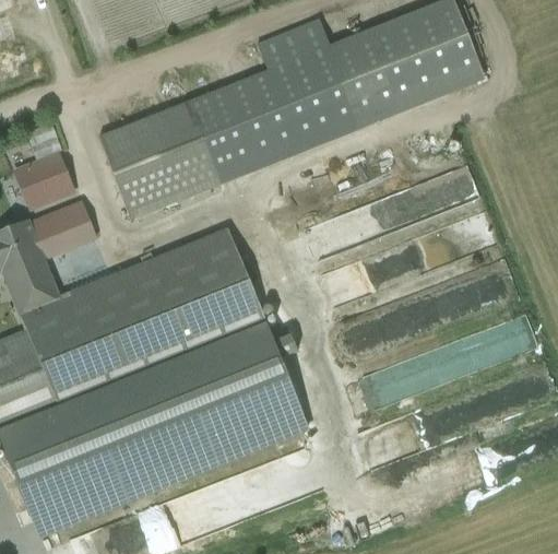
[(443,0),(330,45),(363,127),(482,73),(453,0),(443,0)]
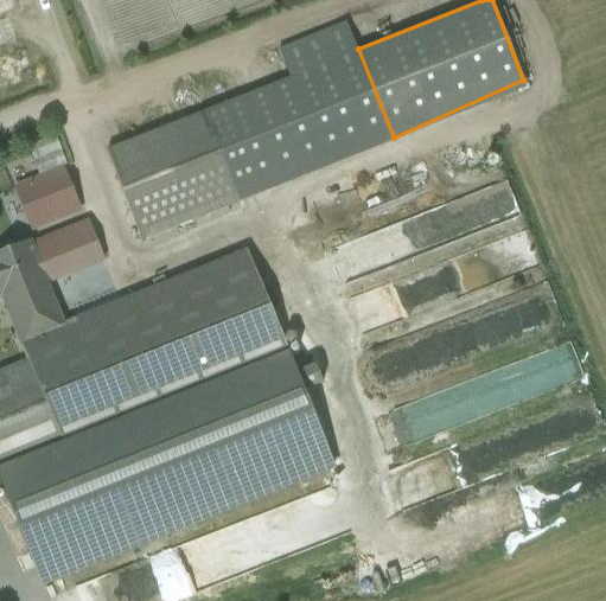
[(122,141),(108,147),(142,236),(240,198),(204,108),(122,141)]
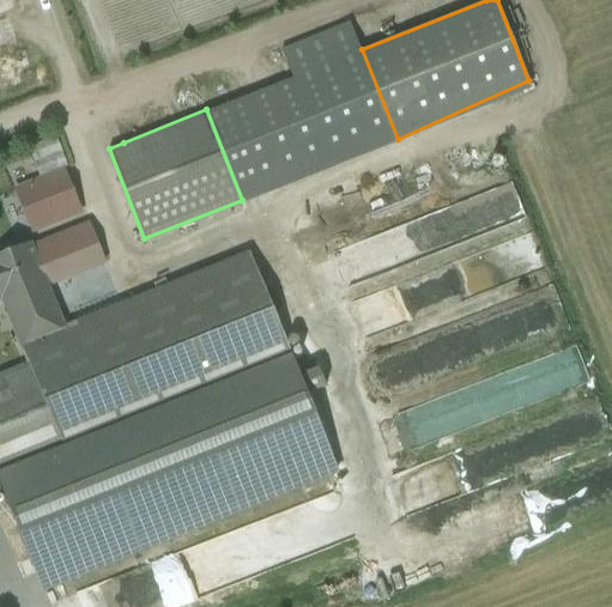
[(35,226),(58,217),(41,176),(18,186),(35,226)]
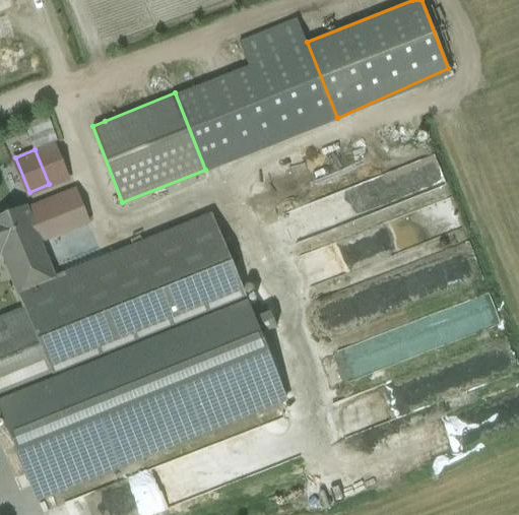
[(280,213),(289,237),(430,188),(448,182),(438,152),(294,203),(296,207),(280,213)]
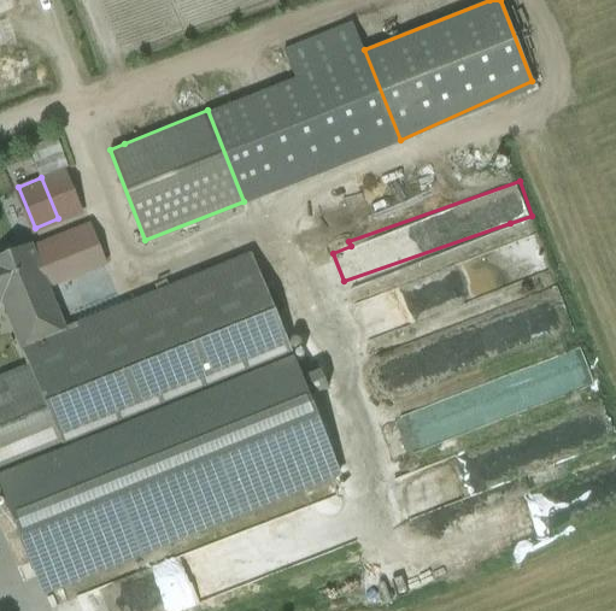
[(0,299),(1,299),(4,304),(13,327),(19,344),(27,360),(28,363),(12,369),(0,374),(0,482),(39,576),(42,585),(44,587),(234,510),(330,471),(340,468),(299,364),(252,250),(66,324),(51,283),(78,271),(63,231),(33,244),(31,241),(0,253),(0,299)]
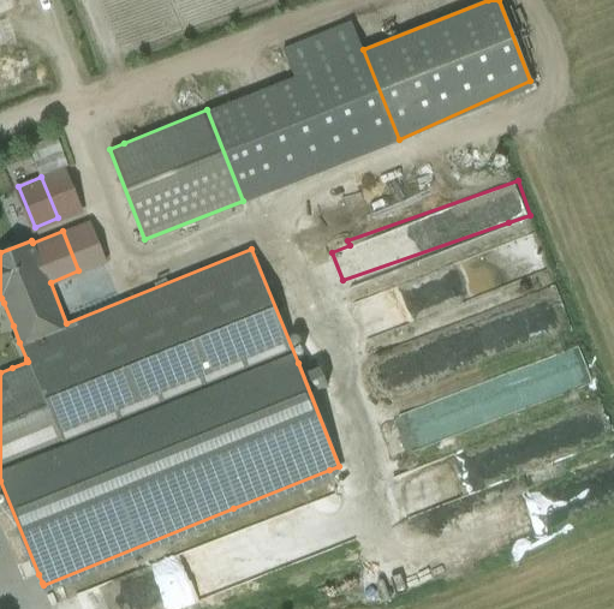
[(82,608),(158,608),(263,569),(246,527),(76,592),(82,608)]
